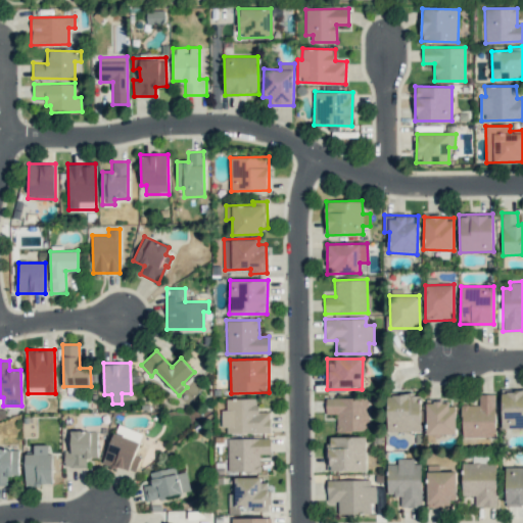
[(522,390),(501,391),(502,428),(522,427),(522,390)]
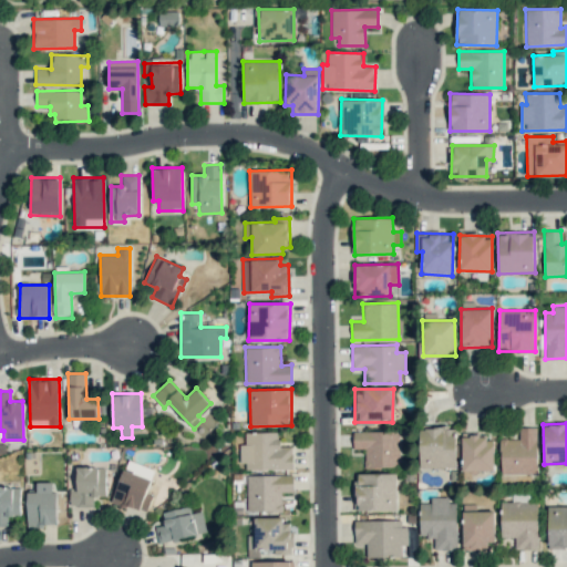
[(455,468),(456,429),(420,428),(420,467),(455,468)]
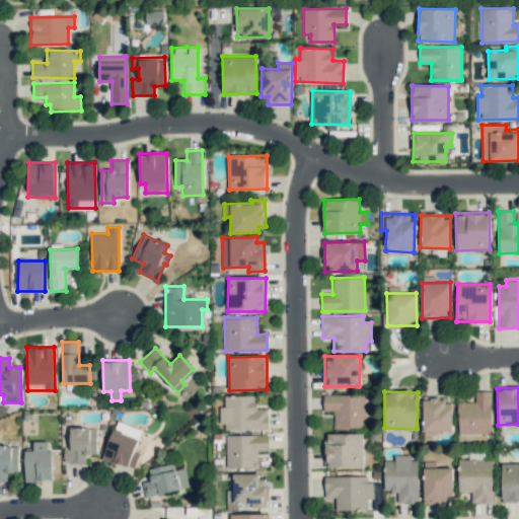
[(458,434),(492,434),(491,391),(474,391),(475,401),(458,401),(458,434)]
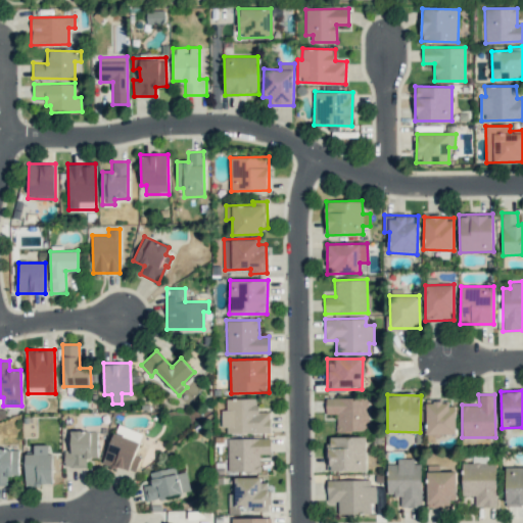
[(325,414),(336,414),(336,431),(369,432),(370,398),(326,397),(325,414)]
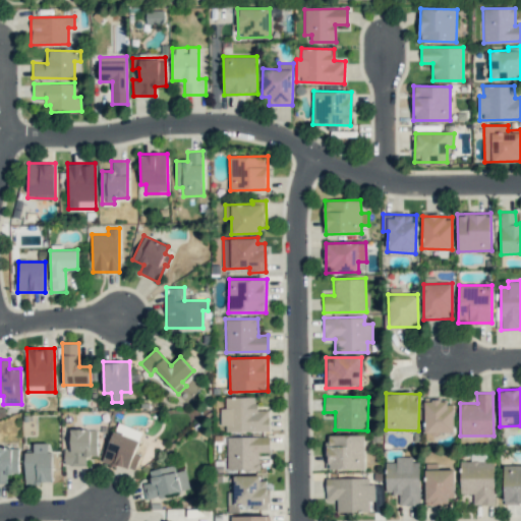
[(256,397),(226,397),(226,408),(222,408),(222,432),(269,431),(269,410),(256,410),(256,397)]
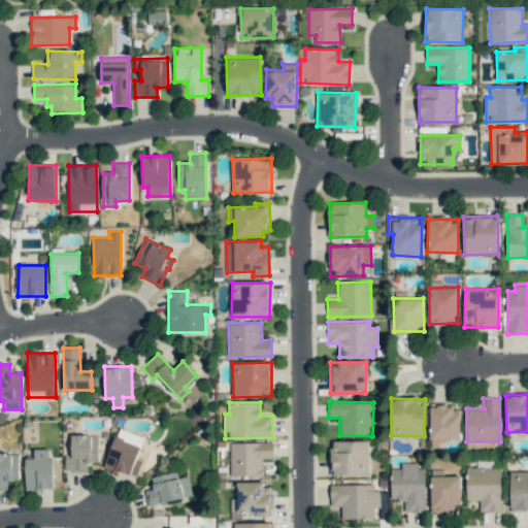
[(460,406),(430,405),(429,438),(460,438),(460,406)]
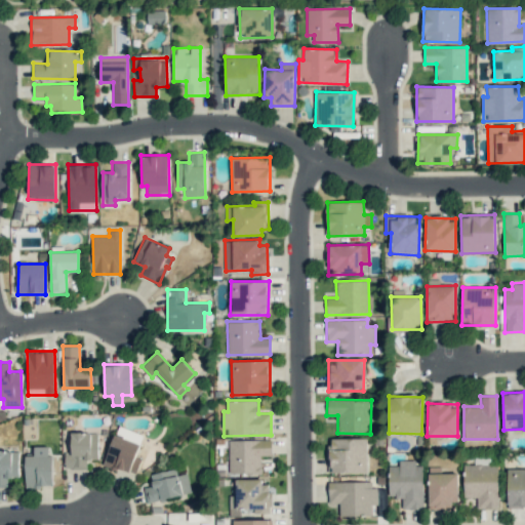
[(123,439),(140,442),(143,435),(126,431),(126,429),(118,427),(117,432),(124,434),(123,439)]
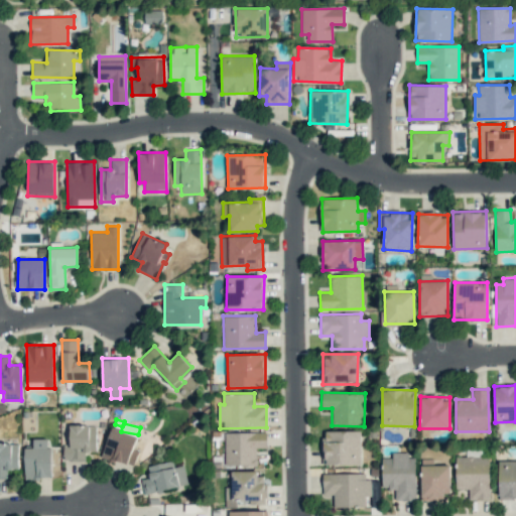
[(97,452),(96,425),(70,425),(70,444),(63,444),(63,461),(85,461),(85,452),(97,452)]
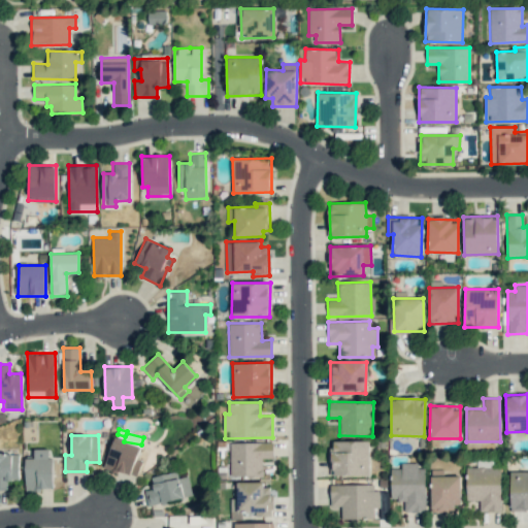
[(141,462),(136,460),(140,446),(112,437),(104,468),(136,477),(141,462)]
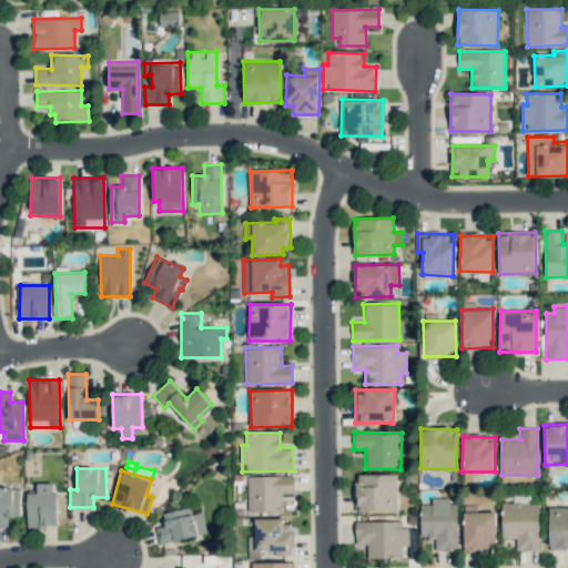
[(398,475),(356,474),(355,511),(397,511),(398,475)]
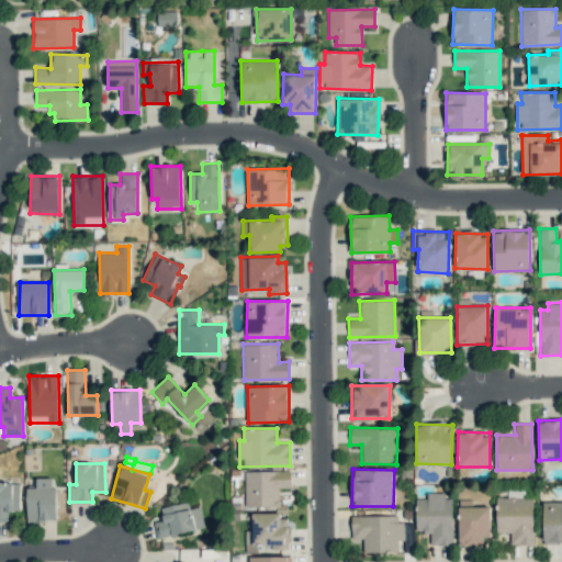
[(245,507),(280,507),(279,487),(291,487),(290,470),(244,471),(245,507)]
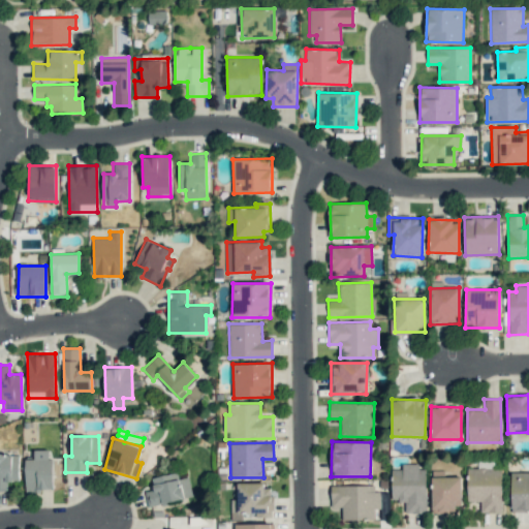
[(25,490),(52,490),(52,450),(34,450),(34,459),(25,459),(25,490)]
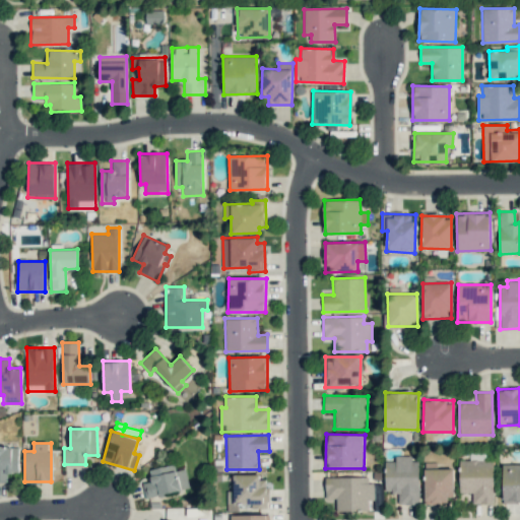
[(0,482),(5,482),(5,472),(18,473),(19,447),(0,446),(0,482)]
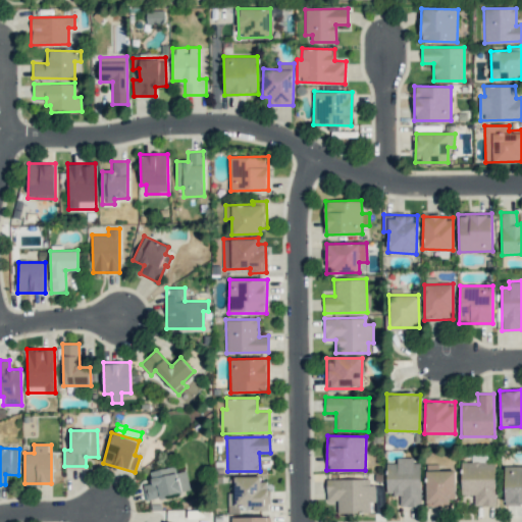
[(400,507),(420,507),(421,459),(397,459),(397,463),(386,463),(386,493),(400,494),(400,507)]
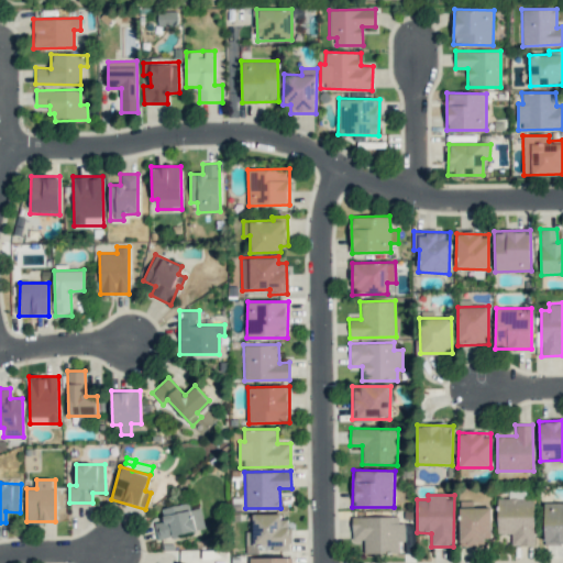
[(534,544),(533,497),(496,498),(497,533),(511,533),(511,545),(534,544)]
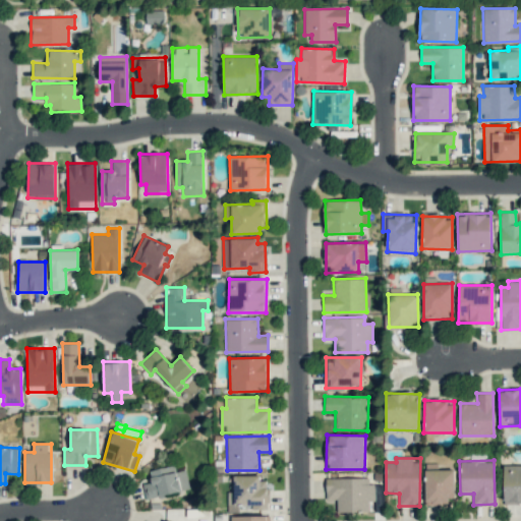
[(520,464),(503,465),(504,504),(520,503),(520,464)]
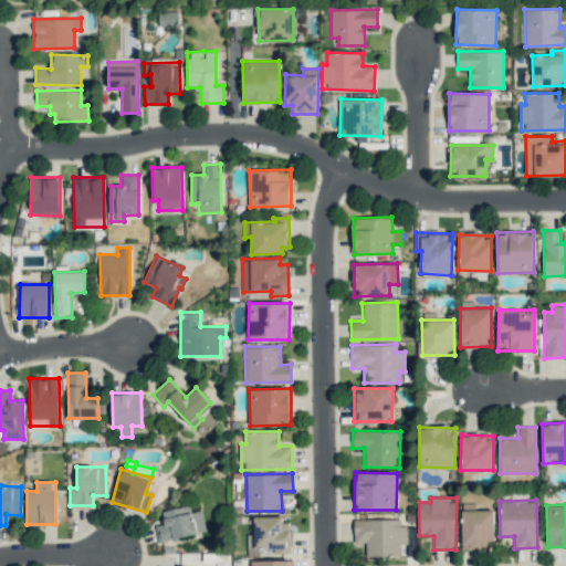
[(158,542),(206,531),(201,510),(191,513),(189,505),(161,512),(165,523),(154,526),(158,542)]
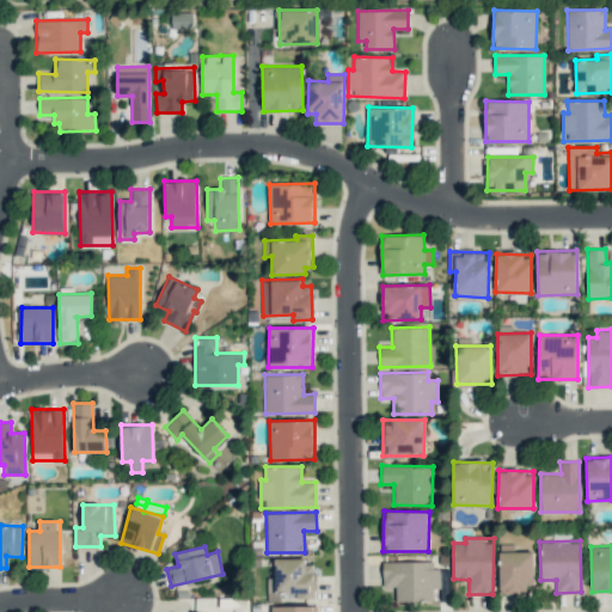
[(534,589),(533,551),(499,552),(500,591),(534,589)]
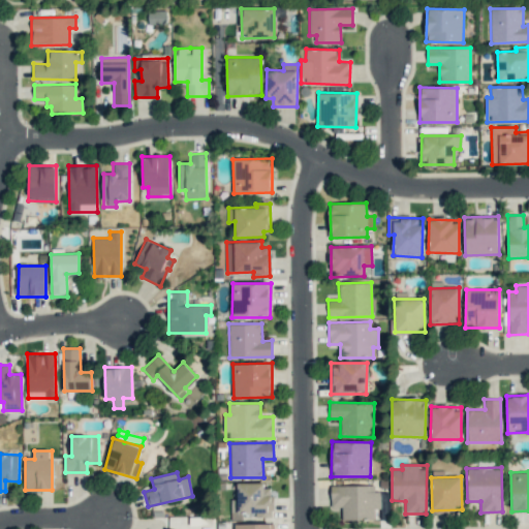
[(237,484),(238,499),(230,499),(231,514),(256,514),(256,518),(273,517),(272,484),(237,484)]
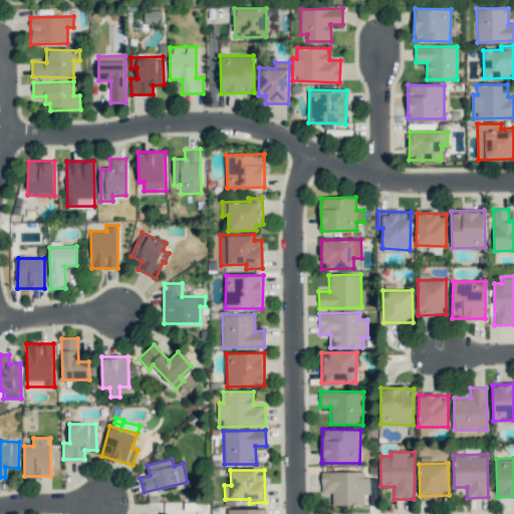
[(321,472),(321,493),(332,492),(332,505),(364,505),(363,495),(367,495),(366,471),(321,472)]
